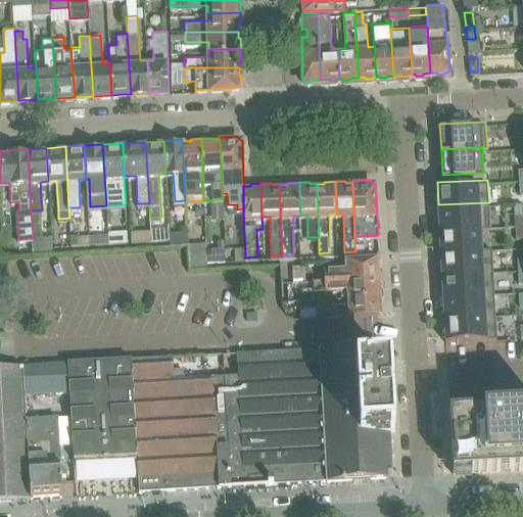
[(489,202),(438,204),(439,227),(480,225),(481,226),(490,226),(489,202)]
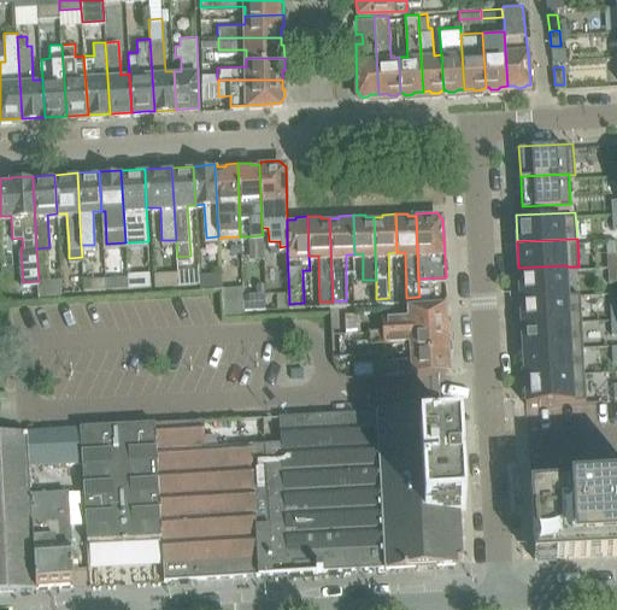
[(518,268),(519,294),(569,292),(569,291),(568,267),(566,265),(518,268)]
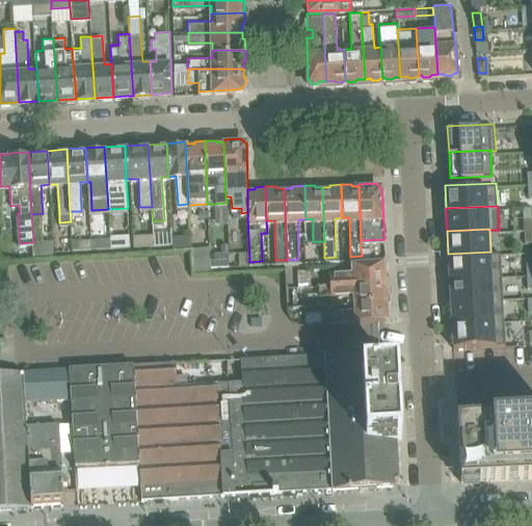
[(143,233),(133,233),(133,243),(143,243),(143,233)]
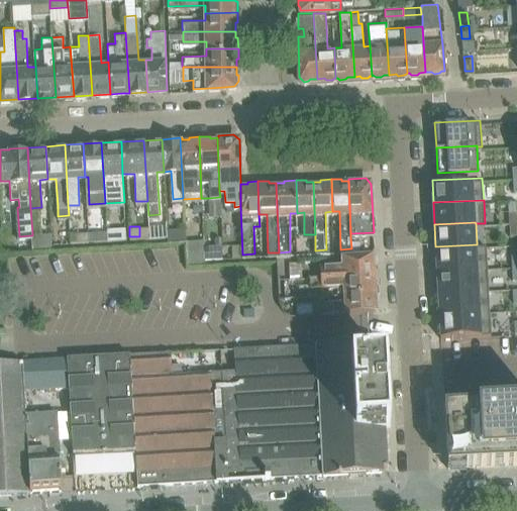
[(186,226),(166,227),(166,235),(167,240),(185,239),(185,240),(186,240),(185,238),(186,238),(186,226)]
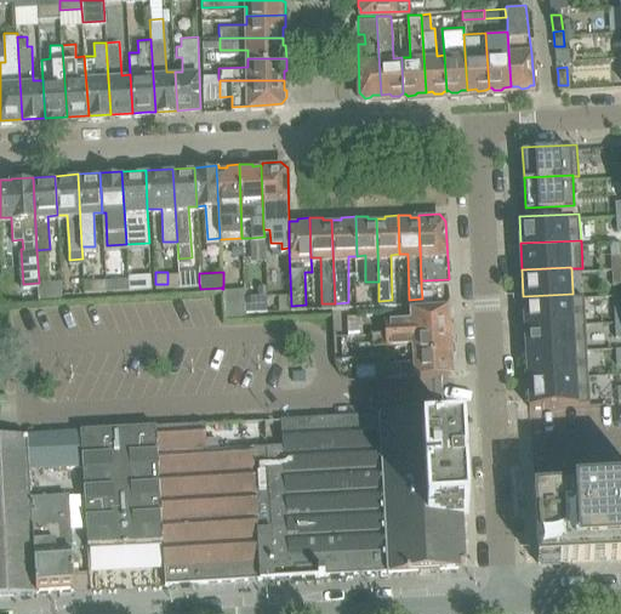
[(151,273),(127,274),(127,276),(129,286),(152,285),(151,273)]
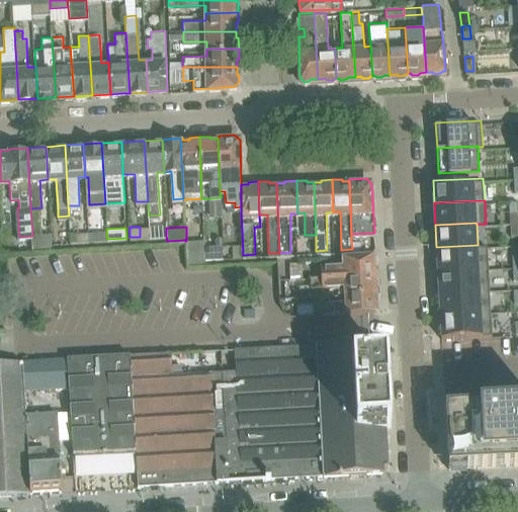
[(106,230),(88,231),(88,240),(107,239),(106,230)]
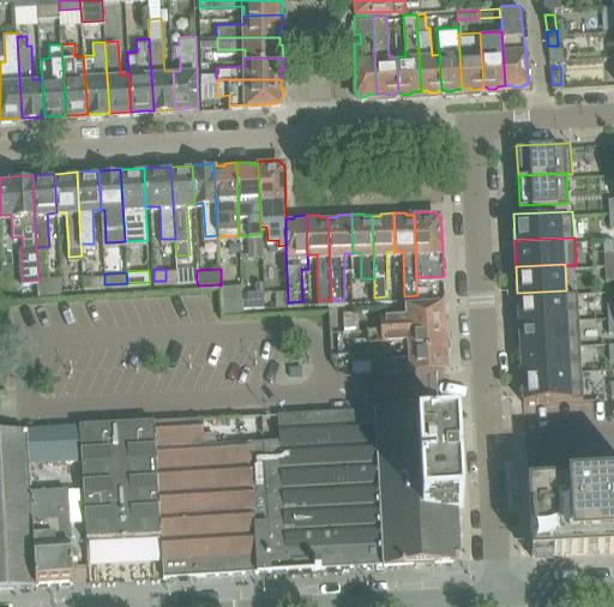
[(83,275),(84,286),(104,284),(104,274),(83,275)]
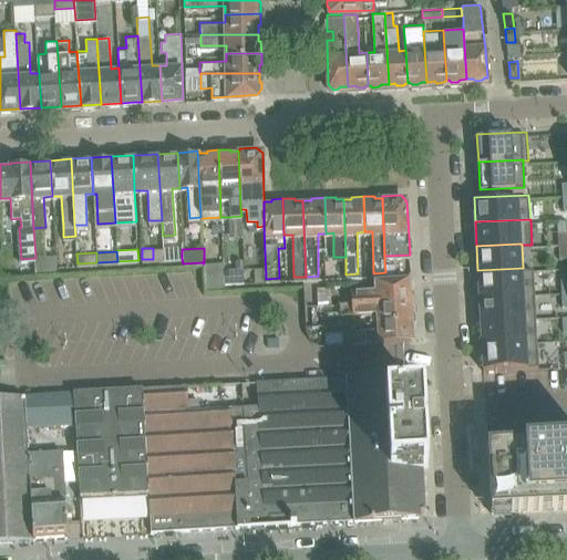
[(35,258),(34,258),(35,272),(58,271),(57,265),(57,255),(35,256),(35,258)]
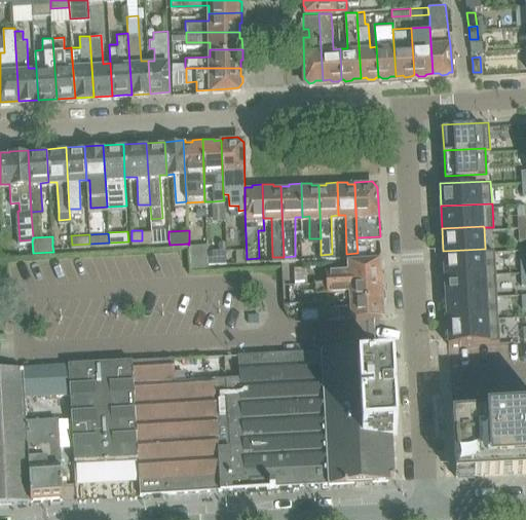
[(357,242),(358,253),(366,253),(366,242),(357,242)]
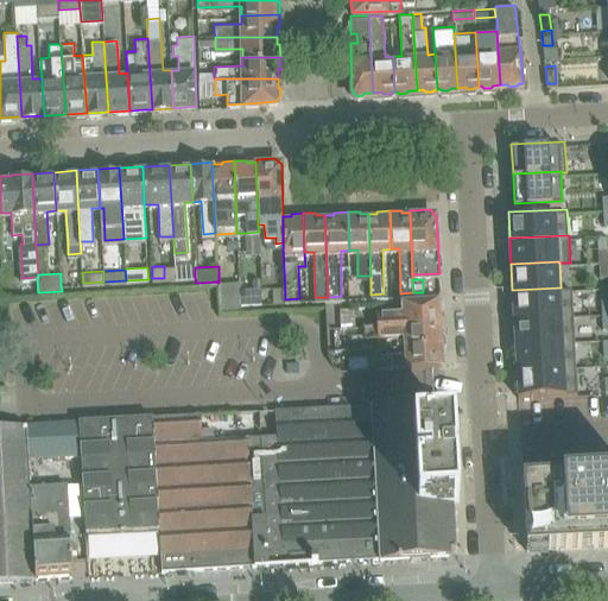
[(240,285),(240,280),(219,280),(217,280),(219,283),(220,309),(241,308),(241,301),(240,301),(240,285)]
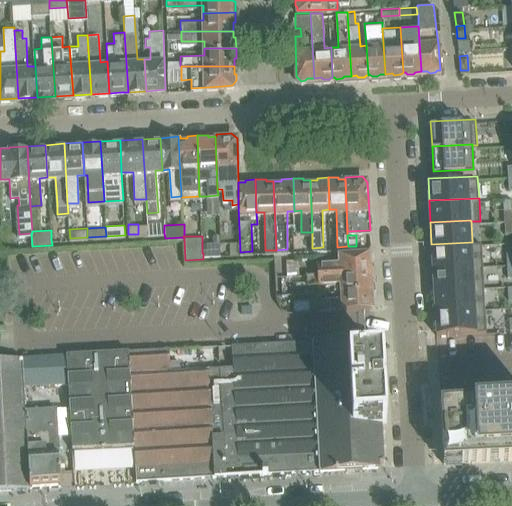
[(202,240),(202,253),(203,253),(220,253),(220,239),(202,240)]
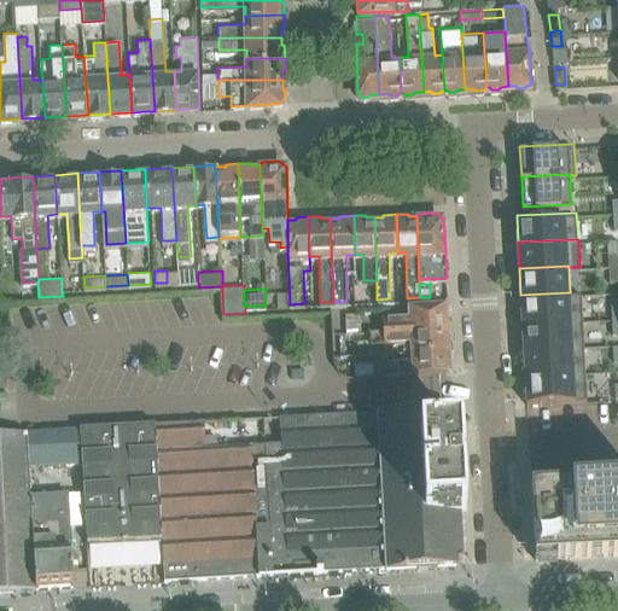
[(520,295),(522,321),(582,318),(581,290),(570,291),(570,292),(520,295)]
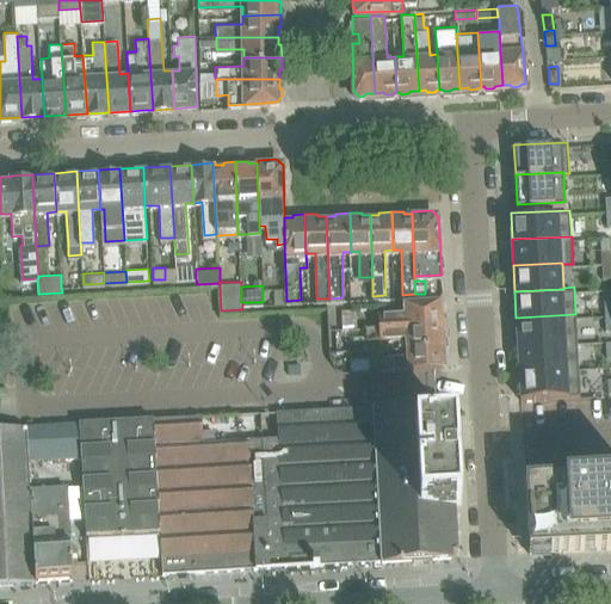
[(378,310),(380,324),(442,320),(442,310),(444,310),(443,297),(405,300),(406,309),(378,310)]
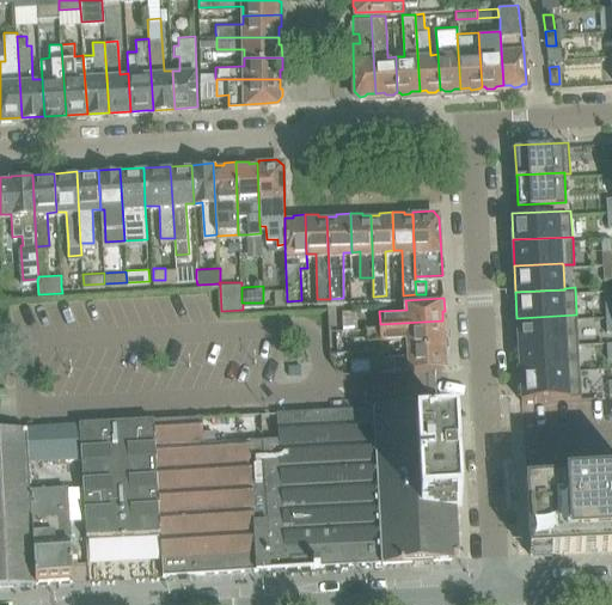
[(354,306),(342,306),(343,327),(354,325),(359,325),(357,306),(354,306)]
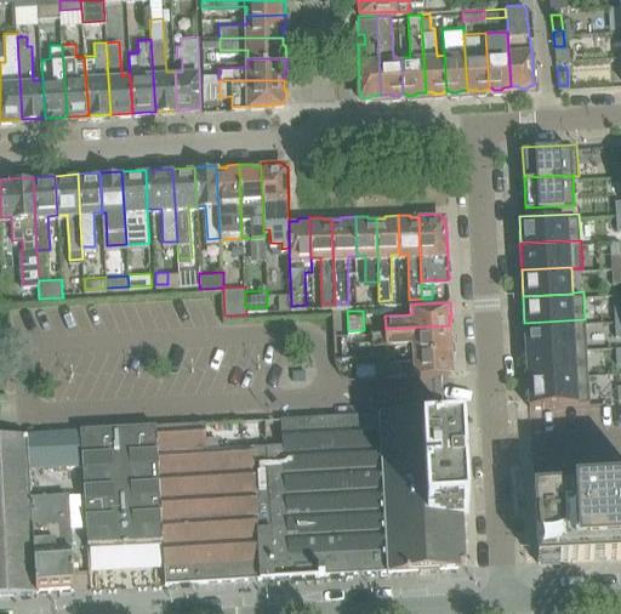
[(527,350),(587,346),(585,319),(524,323),(527,350)]
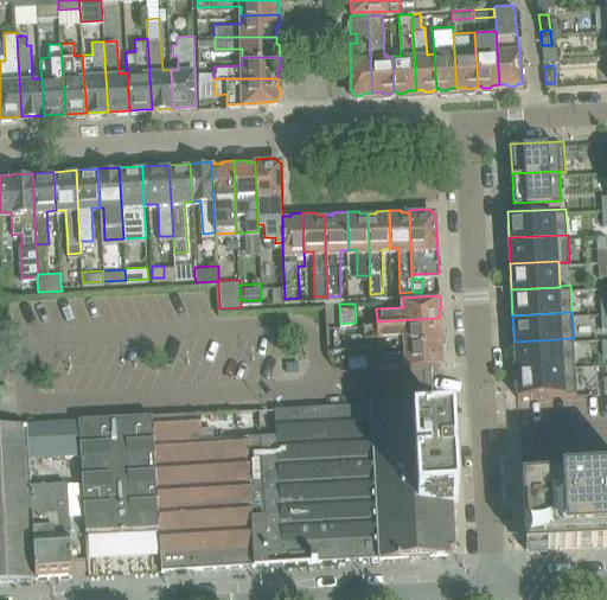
[(404,333),(404,342),(442,339),(442,326),(440,326),(439,318),(377,321),(364,323),(364,334),(378,334),(404,333)]
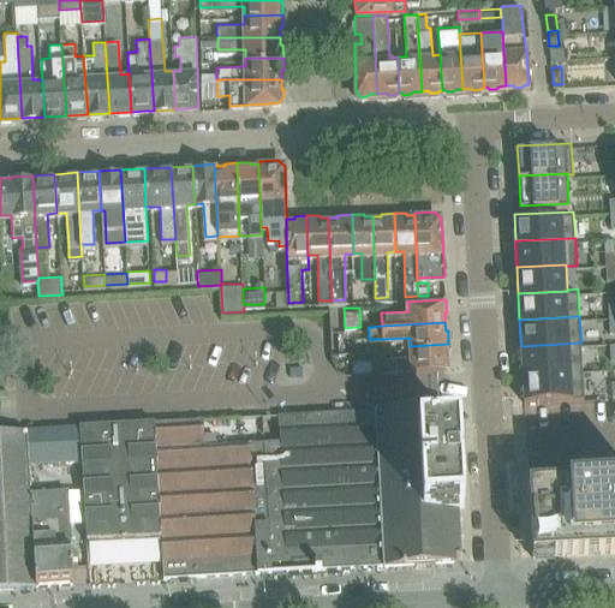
[(521,346),(523,373),(583,369),(581,343),(521,346)]
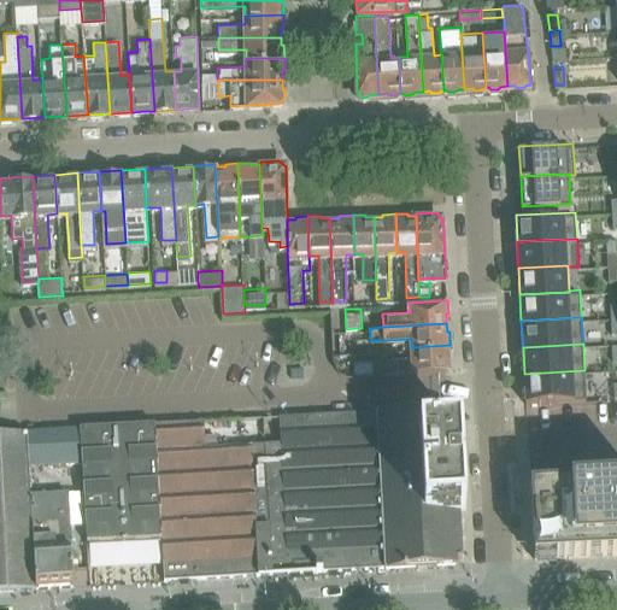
[(411,347),(412,355),(354,358),(353,358),(354,374),(451,368),(451,367),(448,367),(448,358),(451,357),(450,345),(411,347)]
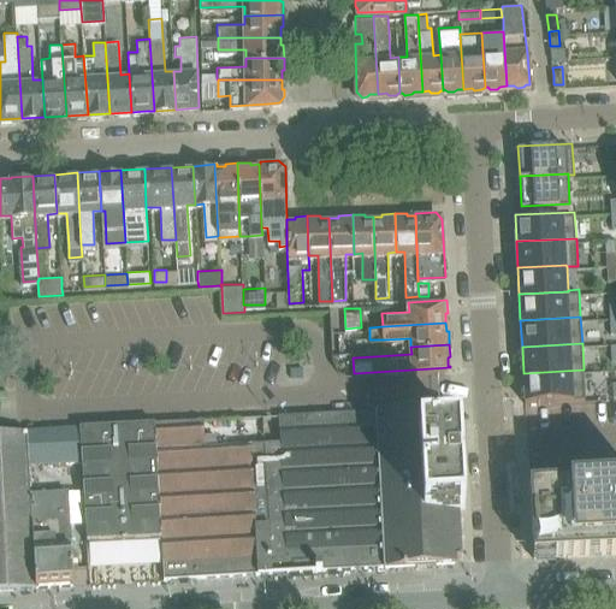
[(584,370),(523,373),(525,398),(585,396),(584,370)]
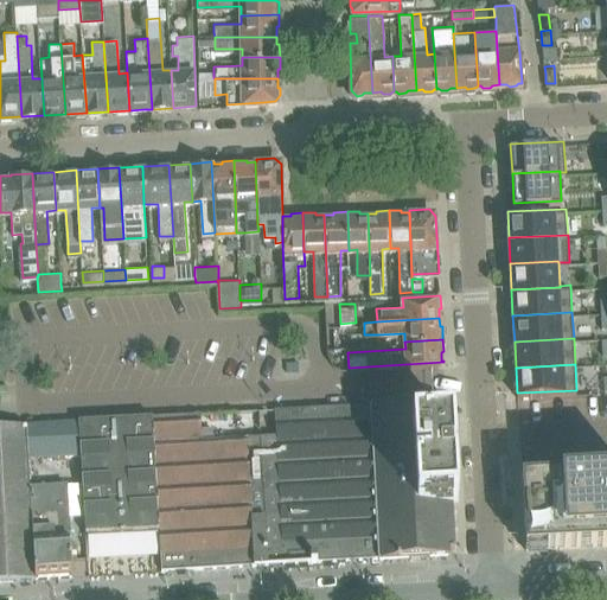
[(453,460),(453,455),(455,455),(454,417),(447,417),(446,396),(417,397),(417,399),(369,401),(377,554),(378,554),(378,555),(449,551),(449,544),(454,544),(452,498),(458,498),(457,460),(453,460)]
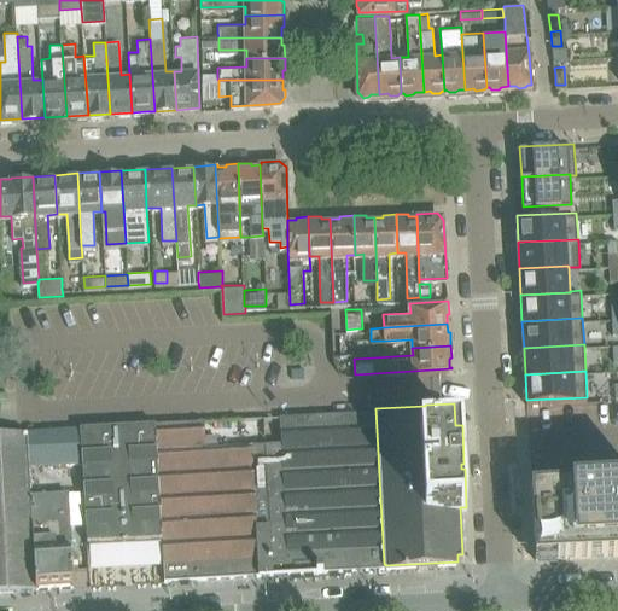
[(384,564),(375,408),(332,411),(301,412),(278,413),(280,438),(204,443),(203,417),(155,419),(162,535),(164,577),(289,570),(316,568),(316,569),(324,569),(324,568),(384,564)]
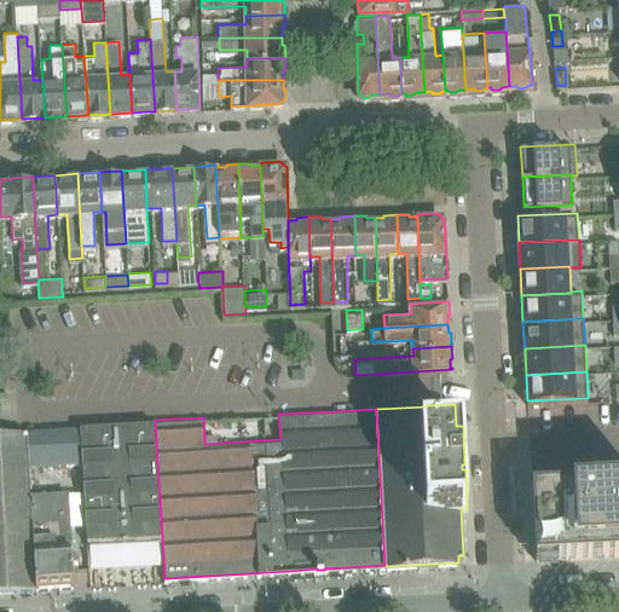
[(155,420),(79,425),(81,455),(87,540),(162,536),(155,420)]
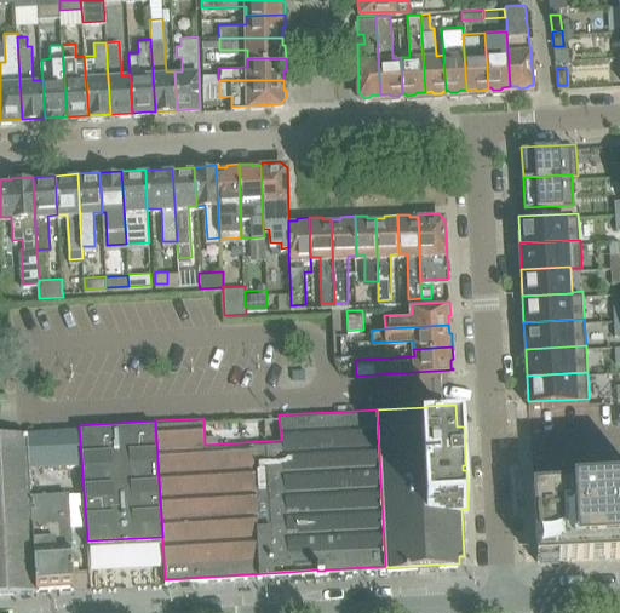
[(26,430),(27,458),(81,456),(79,425),(49,427),(27,428),(27,430),(26,430)]
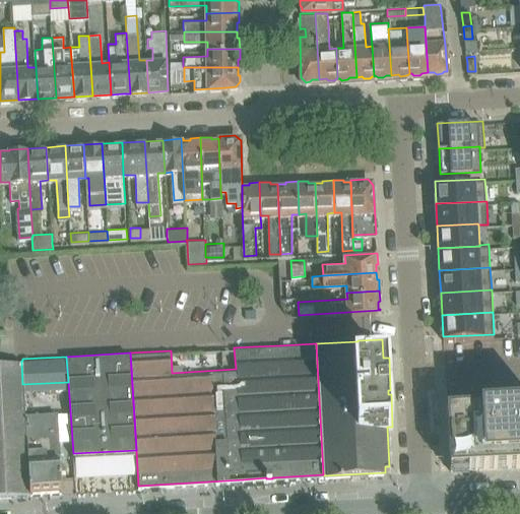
[(23,412),(22,384),(21,361),(14,361),(0,362),(0,494),(29,492),(26,455),(23,412)]
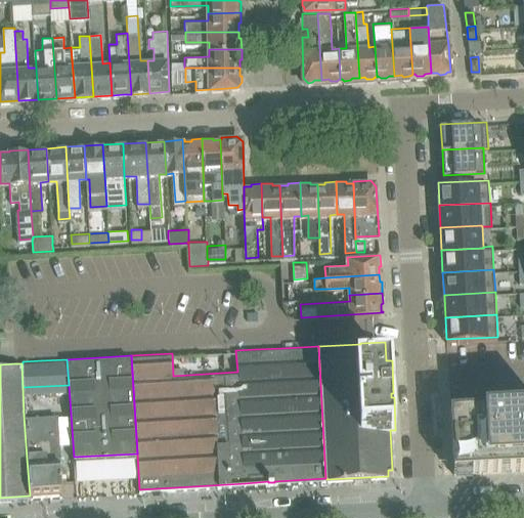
[(453,471),(523,466),(523,404),(450,409),(453,471)]
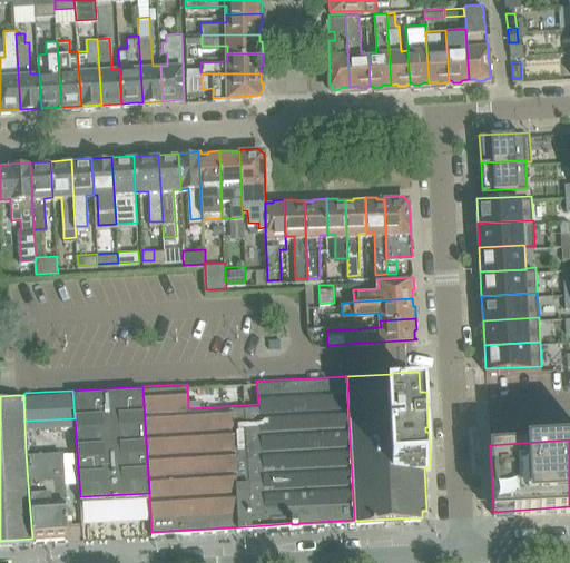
[(29,499),(32,539),(68,537),(67,536),(65,496),(61,451),(26,452),(29,499)]
